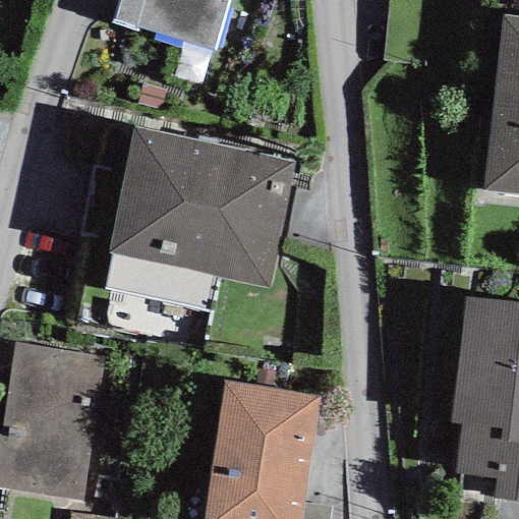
[(118,0),(112,22),(135,30),(137,25),(215,50),(228,0),(118,0)]
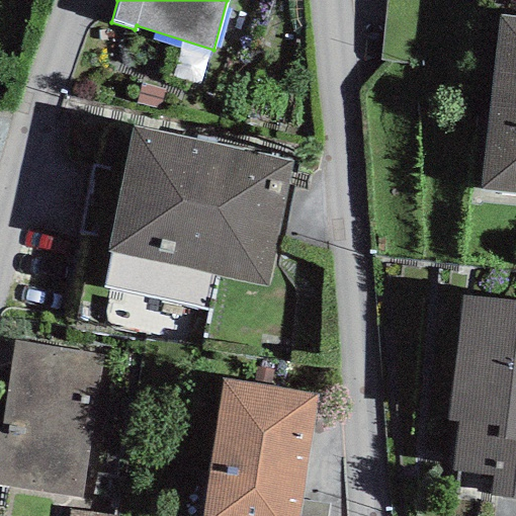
[(515,15),(502,14),(481,187),(515,192),(515,15)]
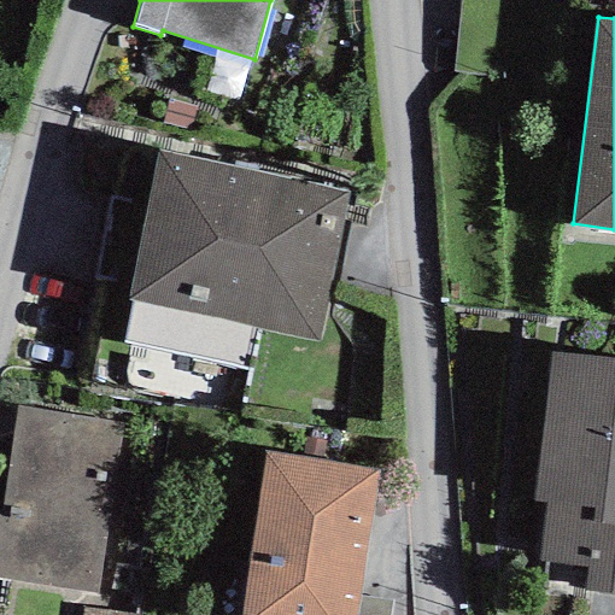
[(320,340),(349,192),(160,148),(130,299),(126,340),(252,365),(261,327),(320,340)]
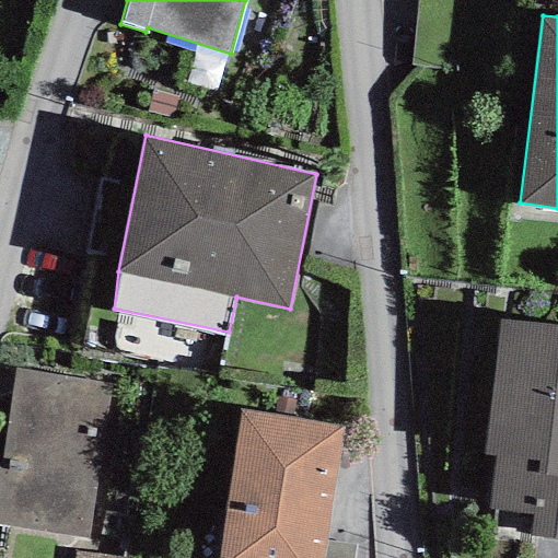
[(531,535),(557,538),(557,328),(502,322),(486,453),(496,454),(489,509),(533,514),(531,535)]
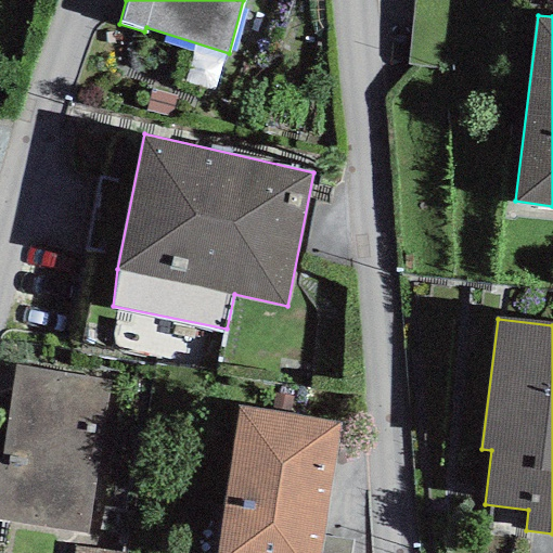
[(0,460),(0,517),(89,532),(111,380),(16,363),(2,460),(0,460)]
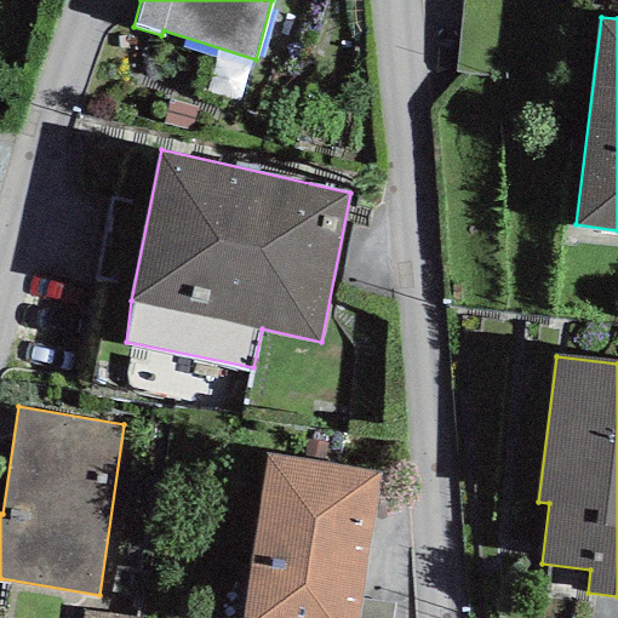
[(383,470),(267,451),(244,617),(359,617),(362,599),(383,470)]
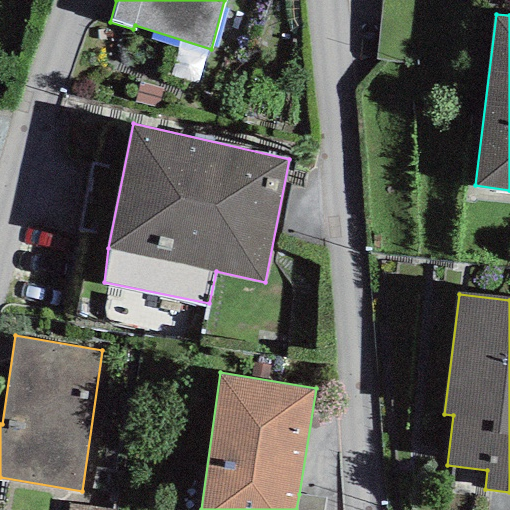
[(324,509),(326,497),(299,494),(296,509),(324,509)]
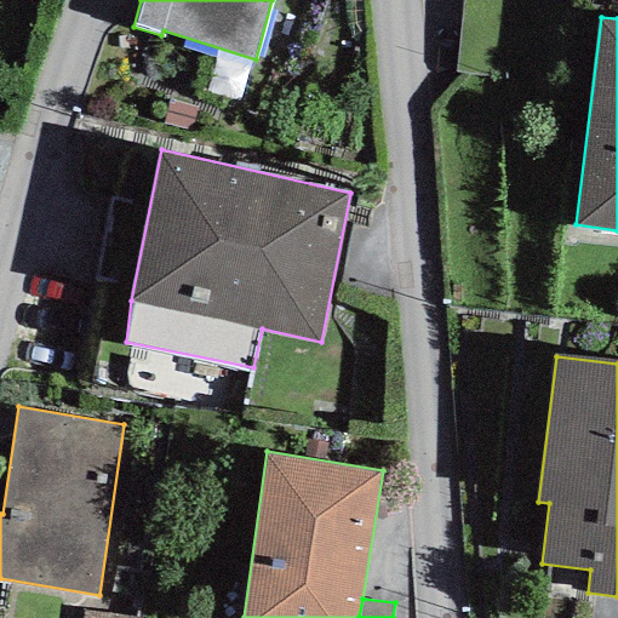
All buildings are outlined.
